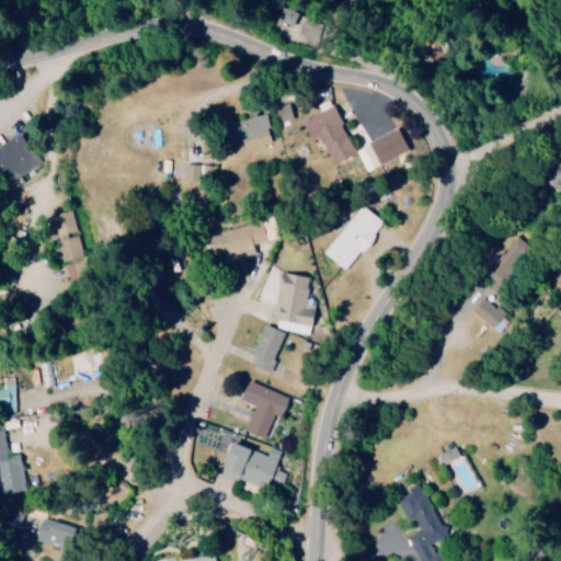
[(356,156),(336,105),(304,118),(312,140),(322,136),(334,164),(356,156)]
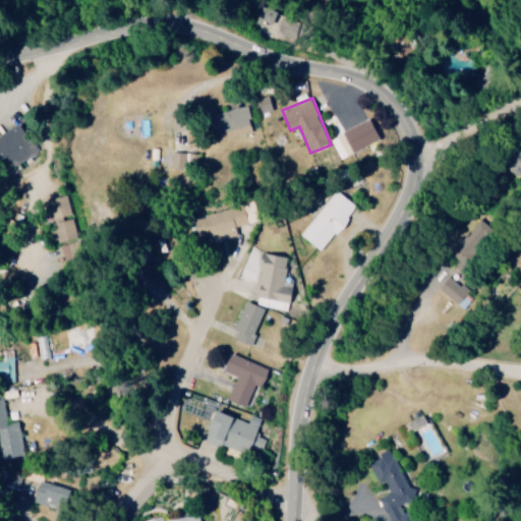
[(249,106),(215,114),(221,139),(255,131),(249,106)]
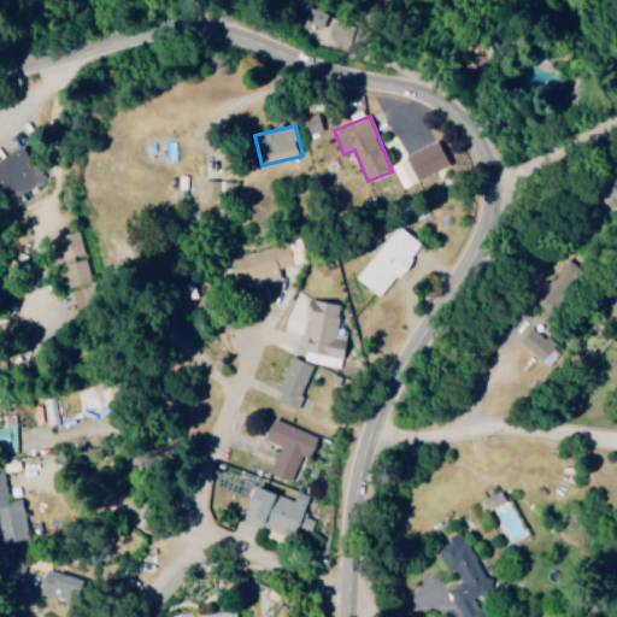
[(452,166),(440,140),(407,154),(418,181),(452,166)]
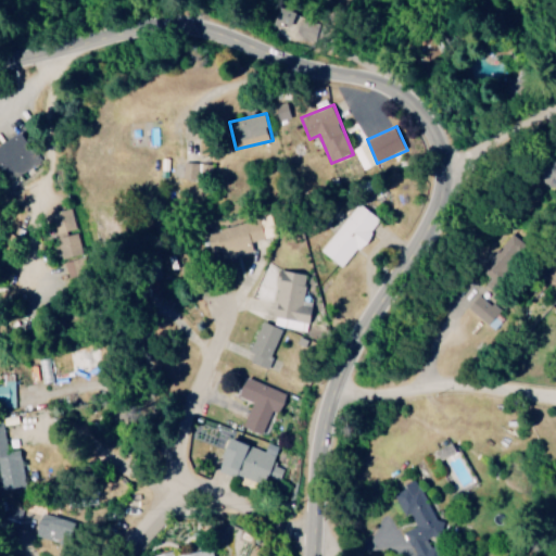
[(40,161),(22,129),(0,142),(0,178),(2,184),(40,161)]
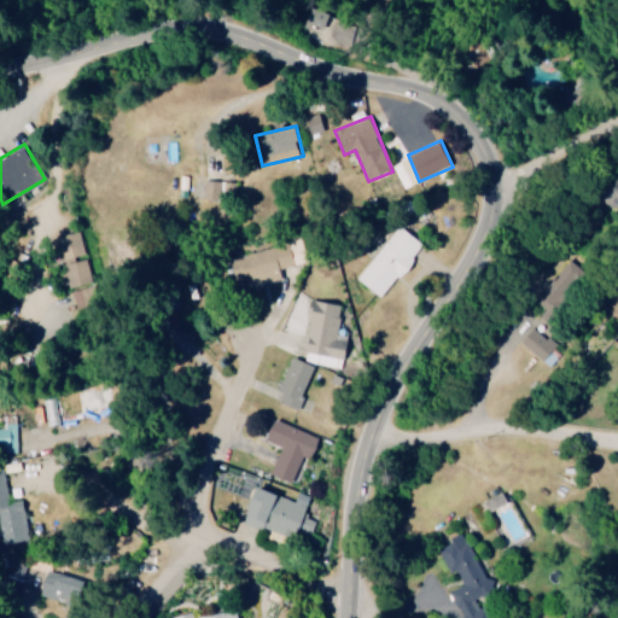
[(237,182),(205,180),(204,199),(235,202),(237,182)]
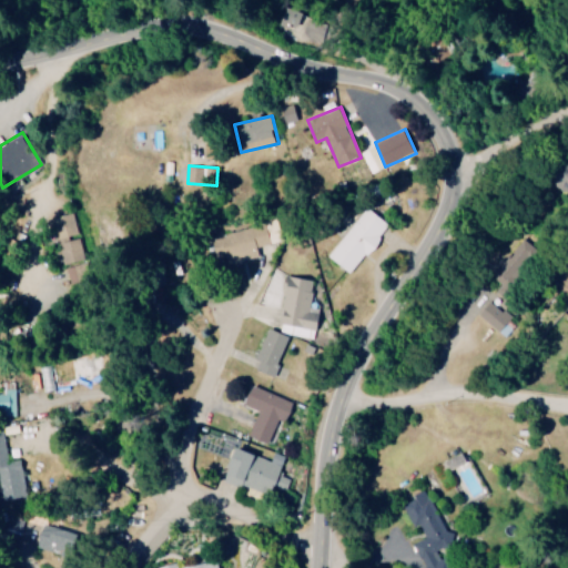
[(389,224),(367,206),(328,255),(353,273),(389,224)]
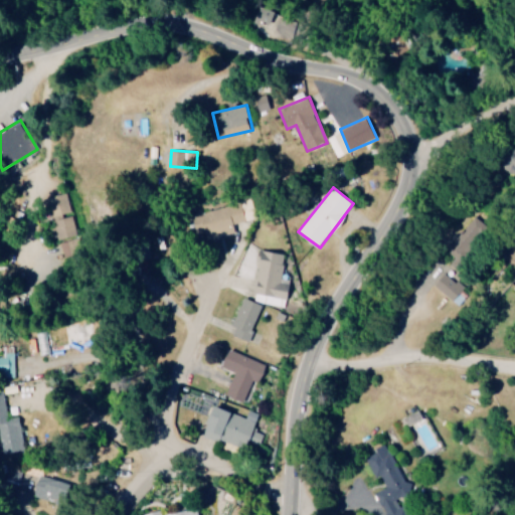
[(48,197),(53,217),(71,213),(67,193),(48,197)]
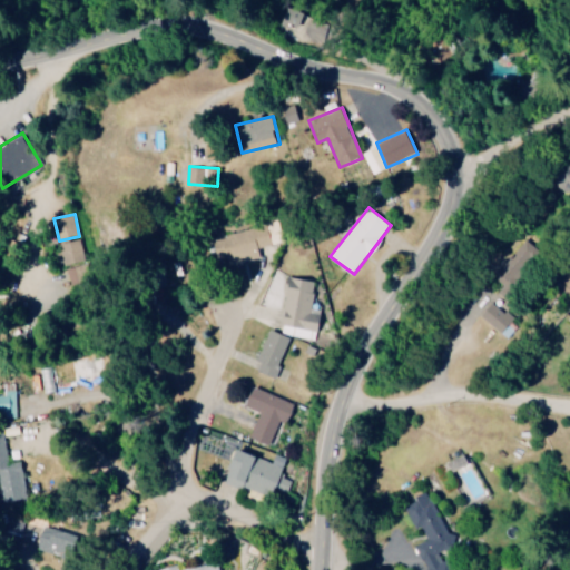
[(213,237),(219,259),(227,257),(229,265),(261,256),(258,247),(273,244),(267,224),(213,237)]
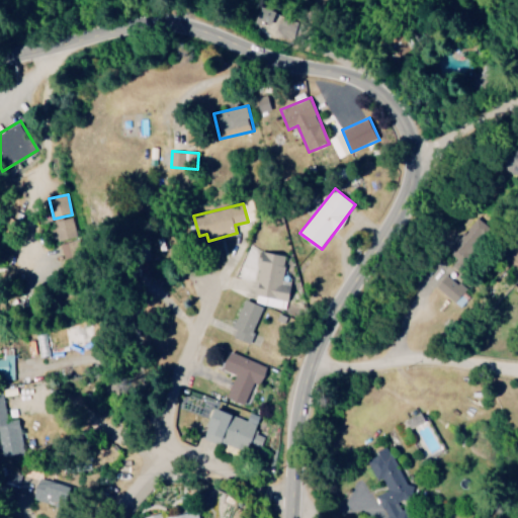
[(80,237),(75,217),(54,222),(59,242),(80,237)]
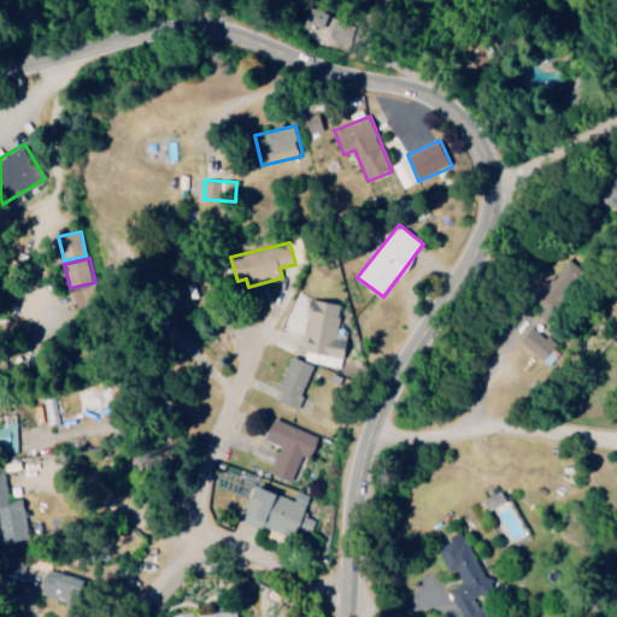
[(341,368),(346,341),(335,340),(341,304),(311,299),(301,360),(341,368)]
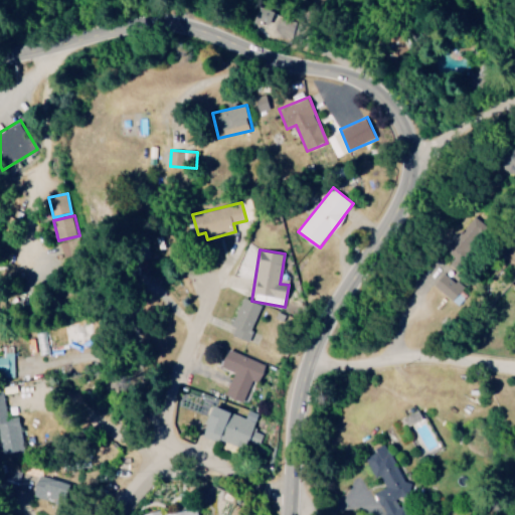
[(435,285),(452,301),(463,289),(446,273),(435,285)]
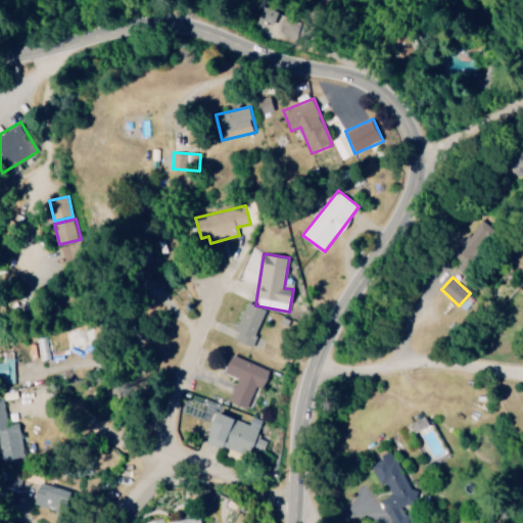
[(236,339),(251,345),(266,308),(247,301),(236,331),(239,332),(236,339)]
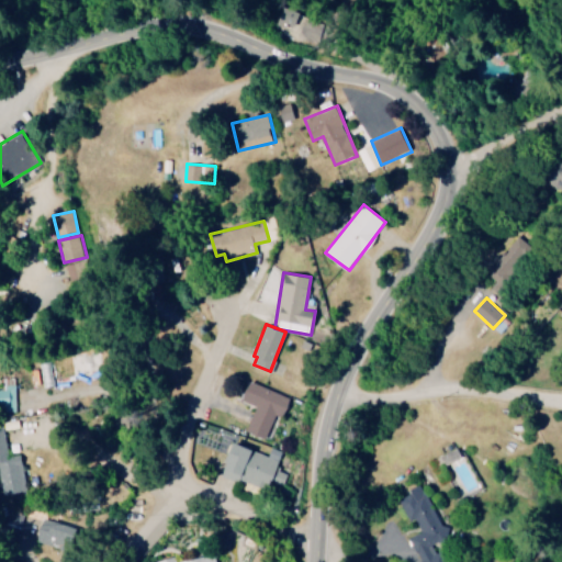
[(266,439),(277,413),(284,416),(292,397),(250,380),(243,400),(257,406),(246,430),(266,439)]
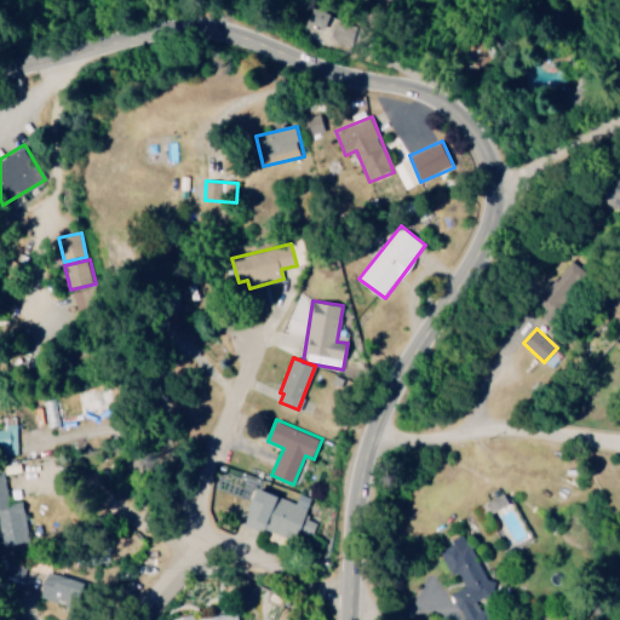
[(0,453),(18,453),(17,424),(5,424),(5,429),(0,429),(0,453)]
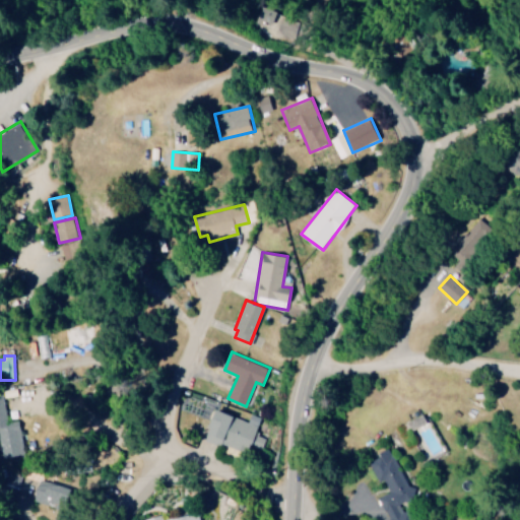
[(0,451),(1,457),(23,454),(18,420),(3,423),(0,404),(0,451)]
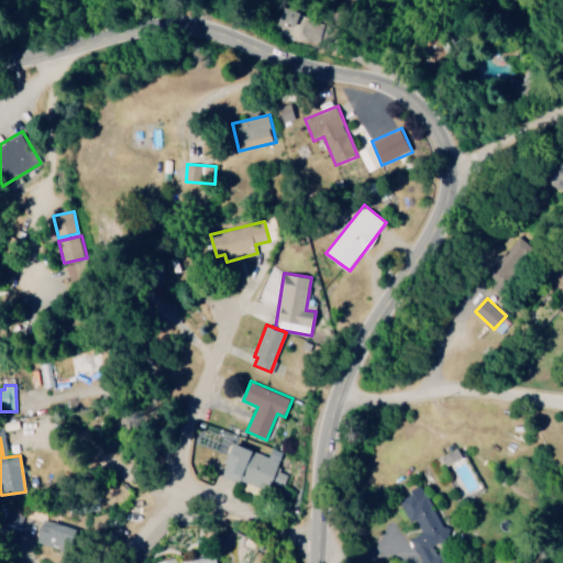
[(279,462),(236,443),(223,475),(266,494),(279,462)]
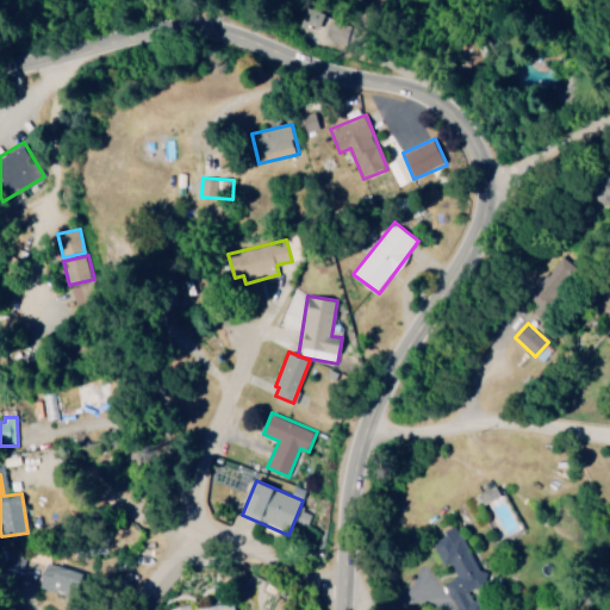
[(474,509),(486,504),(485,500),(500,496),(498,487),(470,497),(474,509)]
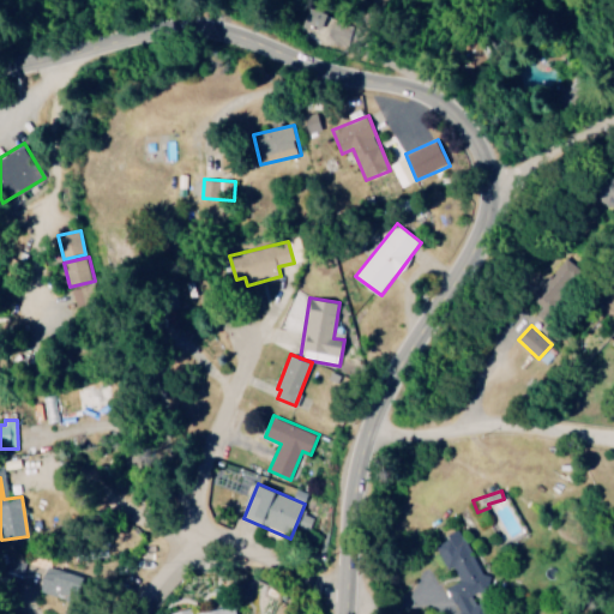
[(434,542),(446,571),(452,567),(458,581),(445,587),(457,613),(486,613),(477,595),(491,589),(464,529),(434,542)]
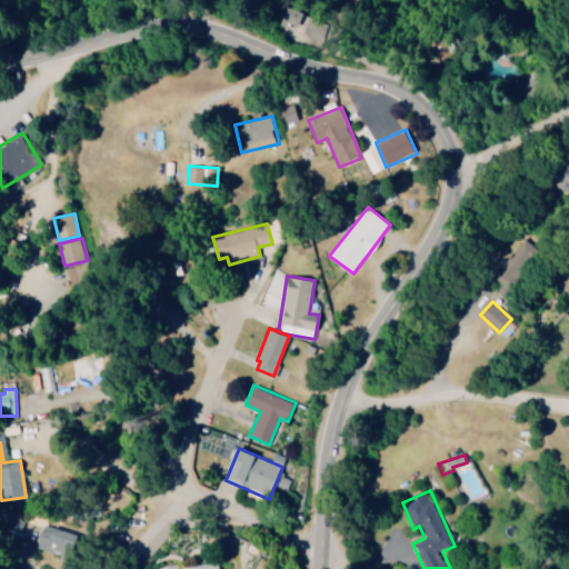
[(80,531),(42,527),(40,551),(77,555),(80,531)]
